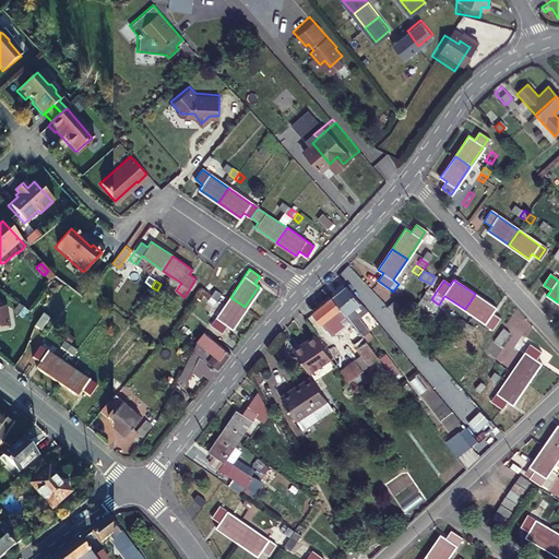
[(215,286),(221,289),(225,284),(219,281),(215,286)]
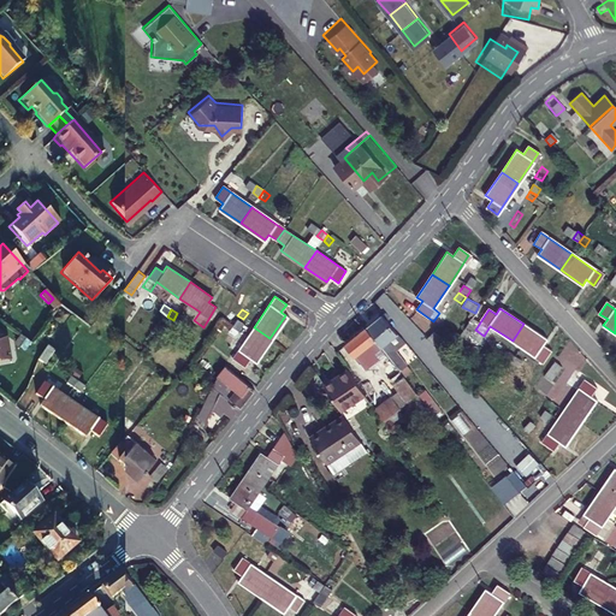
[(381,314),(365,327),(398,371),(406,365),(395,350),(406,342),(402,338),(381,314)]
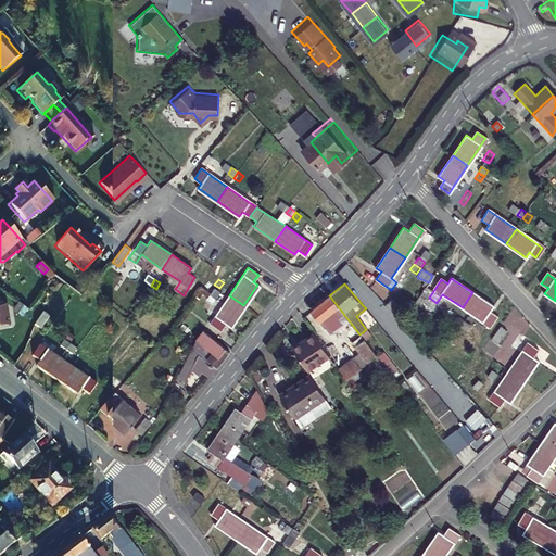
[(220,291),(214,287),(207,297),(214,301),(220,291)]
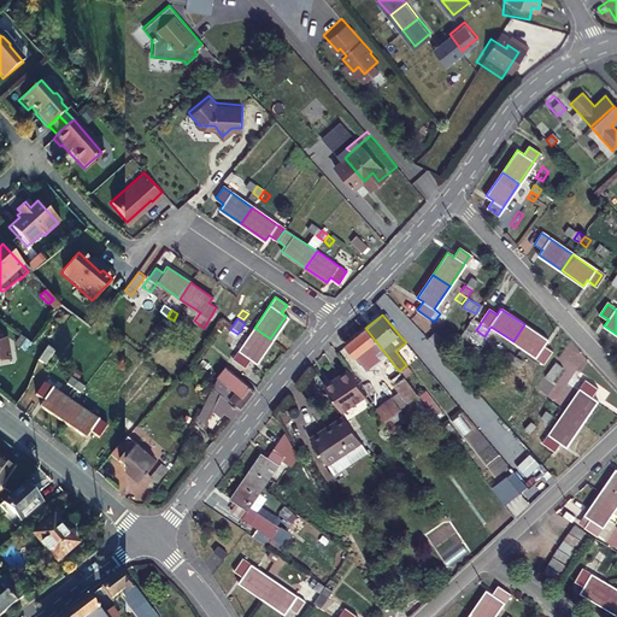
[(524,324),(513,341),(544,360),(551,351),(542,345),(546,339),(524,324)]
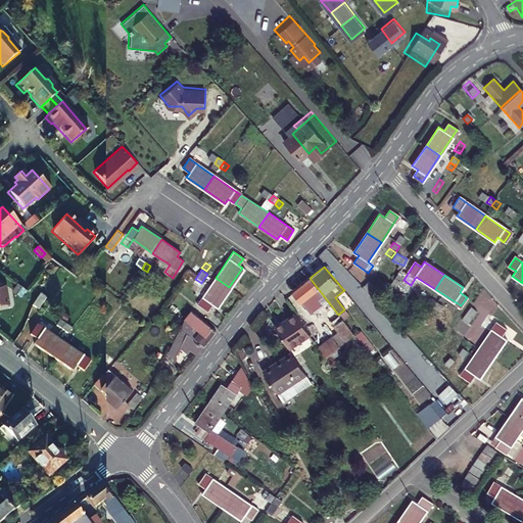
[(229,287),(216,278),(198,303),(207,310),(212,303),(217,305),(229,287)]
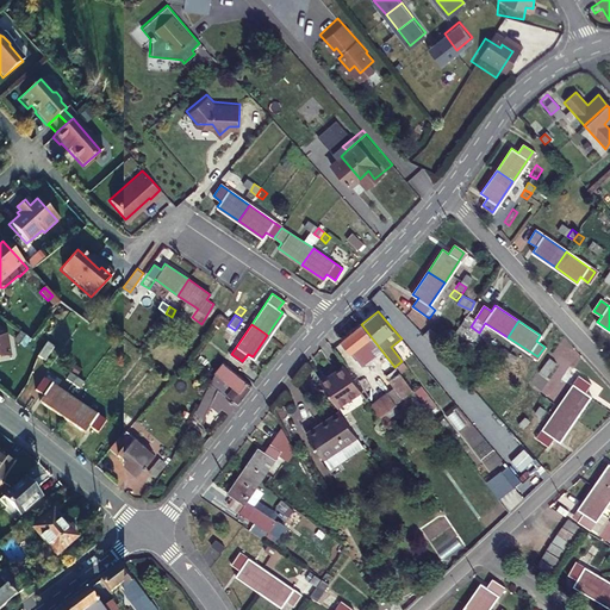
[(394,367),(361,324),(341,341),(350,352),(359,344),(402,397),(412,388),(394,367)]
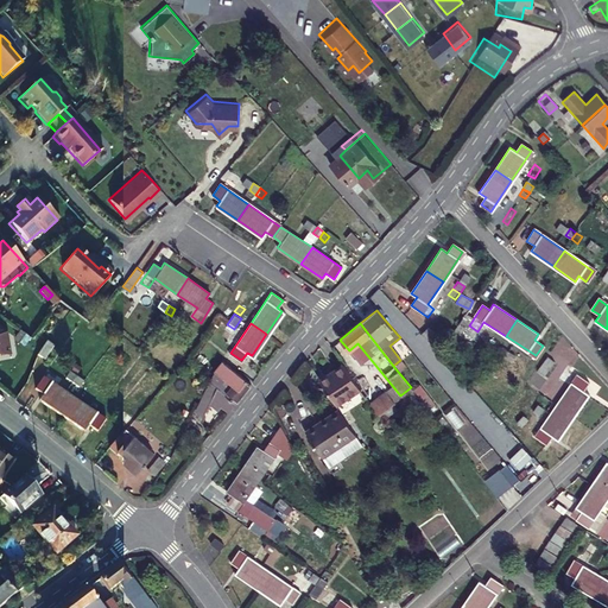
[(493,358),(500,347),(495,343),(488,354),(493,358)]
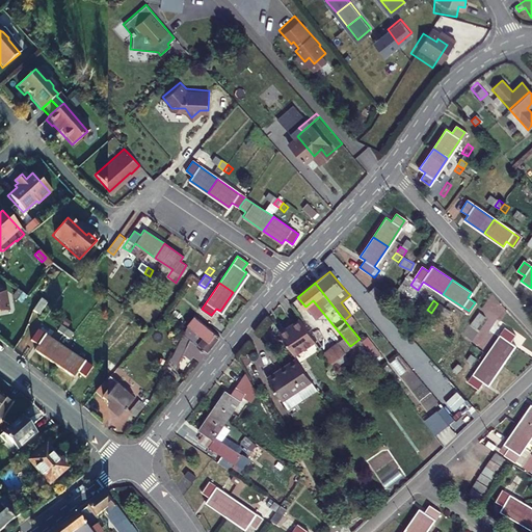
[(445,308),(437,303),(431,313),(439,317),(445,308)]
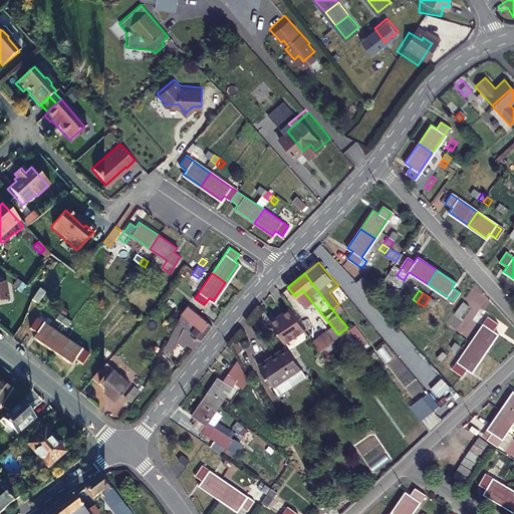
[(470,342),(484,351),(497,333),(491,329),(495,323),(462,300),(445,325),(449,327),(462,309),(483,324),(470,342)]
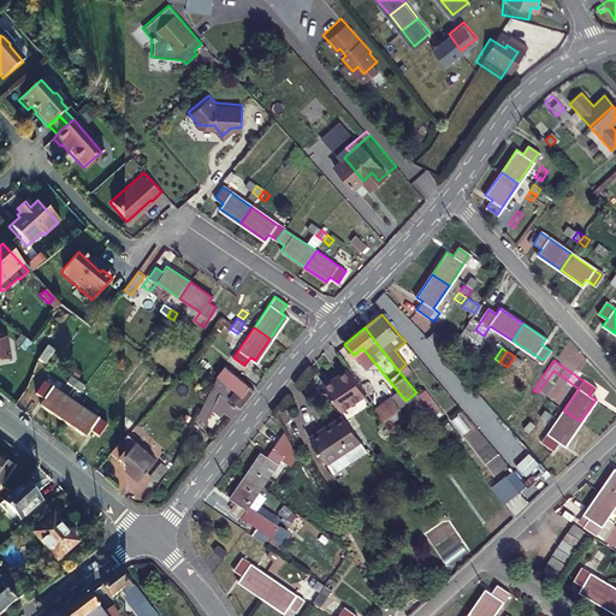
[(200,408),(209,413),(213,407),(219,412),(223,407),(234,414),(253,389),(225,367),(215,379),(200,408)]
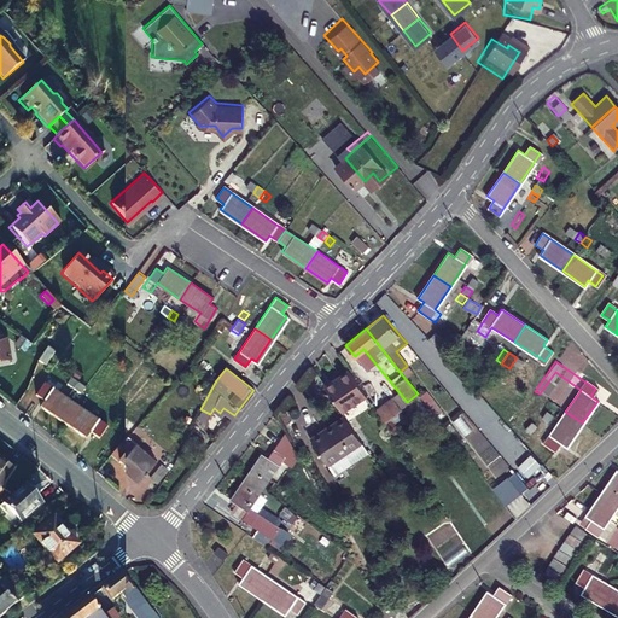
[(362,392),(349,372),(325,388),(342,413),(366,397),(362,392)]
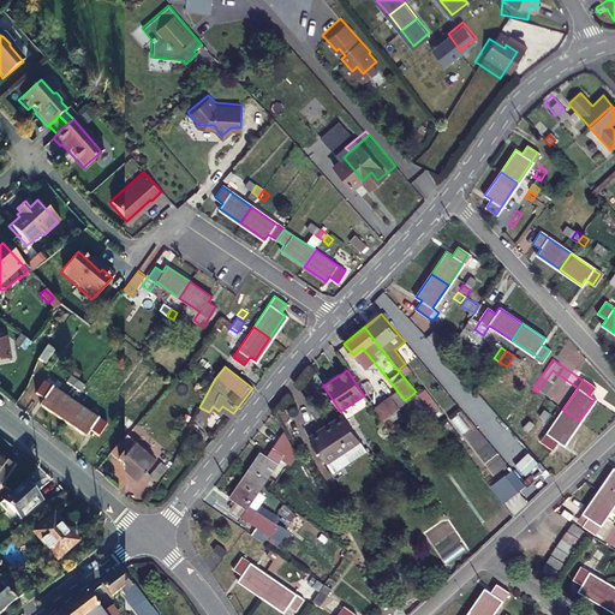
[(63,421),(75,404),(45,383),(37,394),(45,400),(41,406),(63,421)]
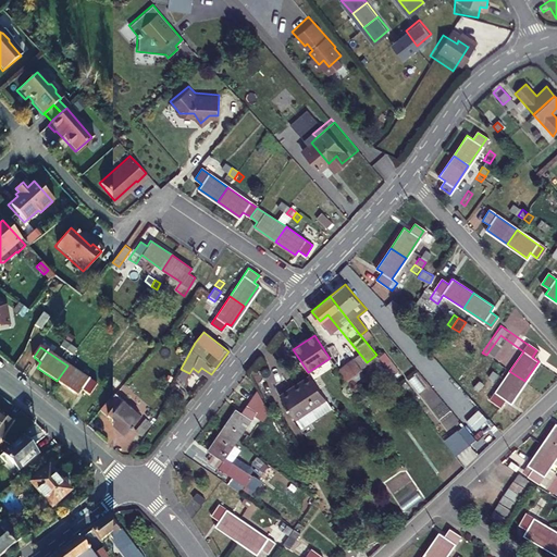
[(69,353),(73,356),(77,350),(72,347),(69,353)]
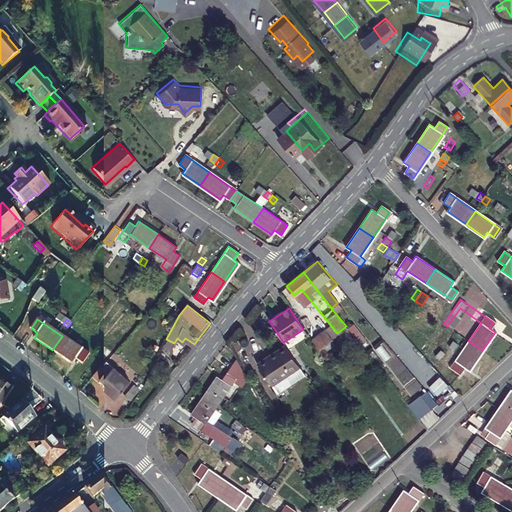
[(77,327),(71,322),(67,327),(74,331),(77,327)]
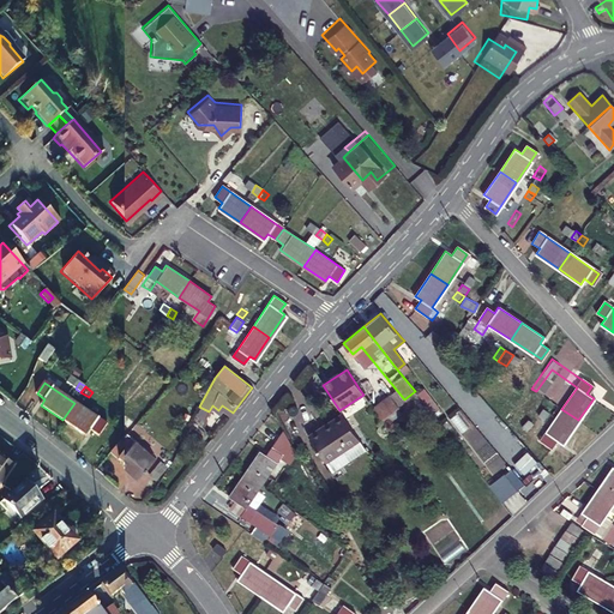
[(363,395),(380,419),(397,407),(389,393),(375,402),(365,386),(360,390),(363,395)]
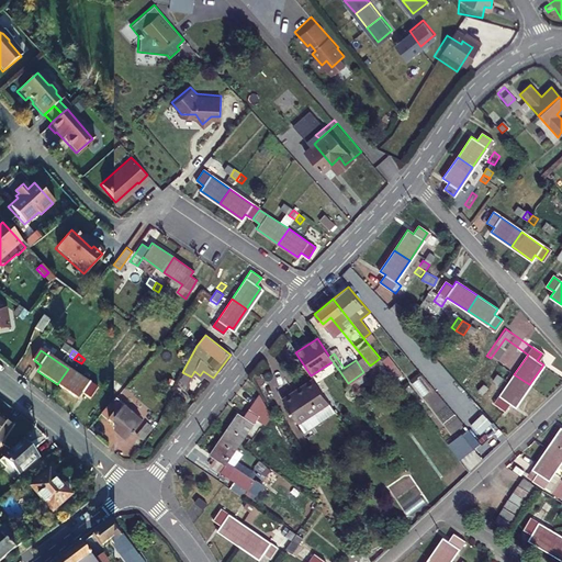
[(390,355),(384,358),(393,374),(398,371),(390,355)]
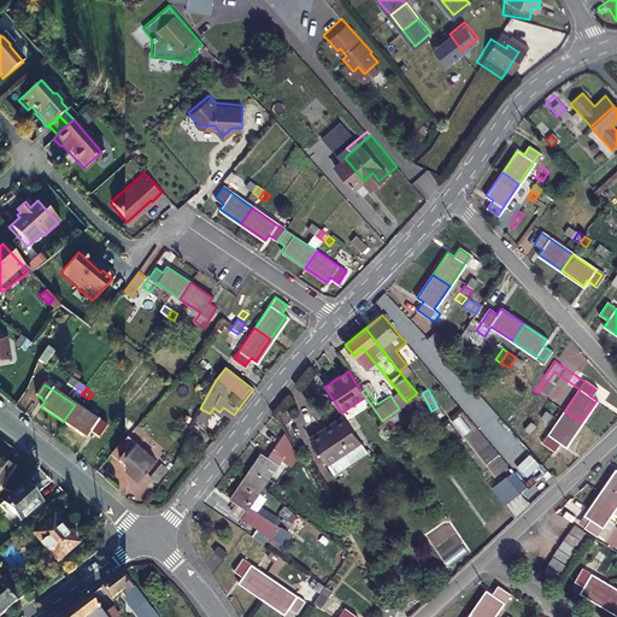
[(551,411),(554,405),(548,400),(544,406),(551,411)]
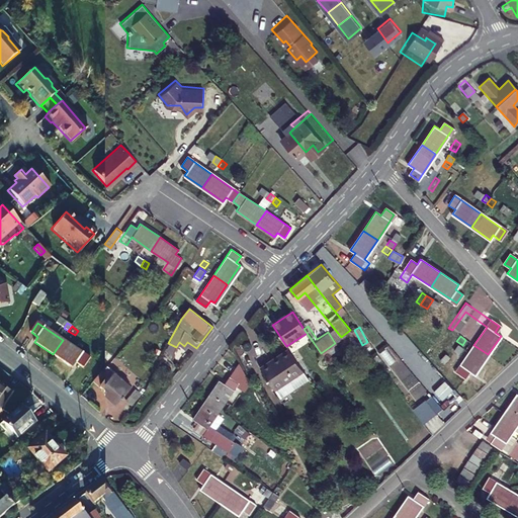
[(63,340),(53,354),(72,367),(76,362),(82,366),(88,358),(63,340)]
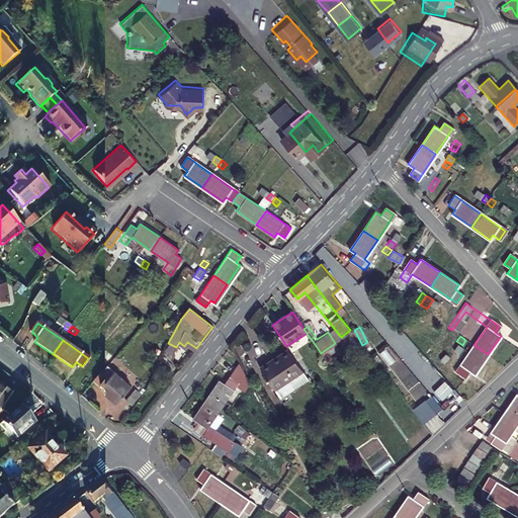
[(187,342),(184,346),(193,352),(196,348),(187,342)]
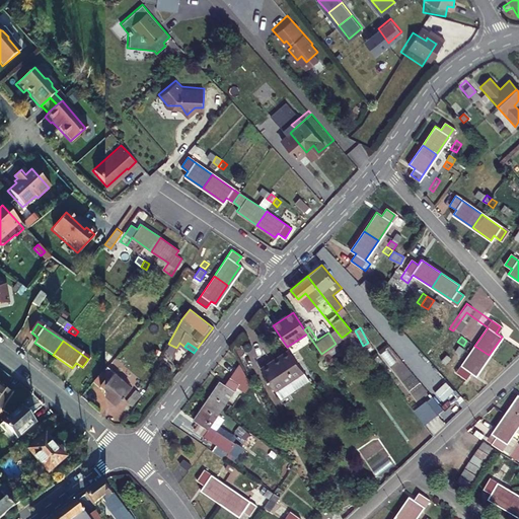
[(173,354),(176,348),(168,344),(165,350),(173,354)]
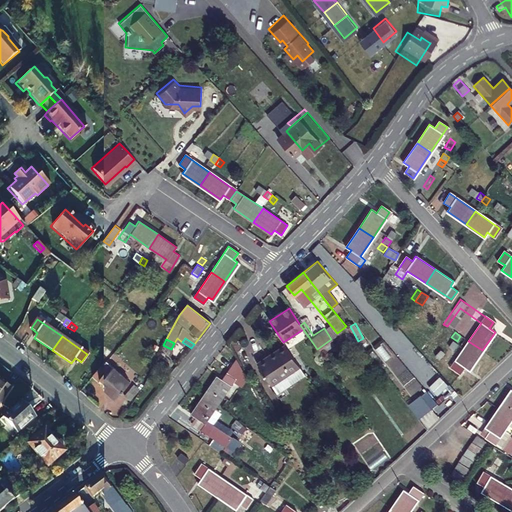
[(437,358),(450,367),(463,348),(450,339),(437,358)]
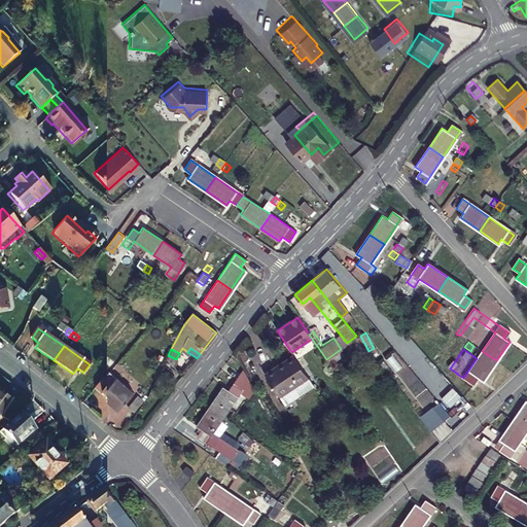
[(496,360),(482,351),(463,378),(471,384),(478,378),(483,381),(496,360)]
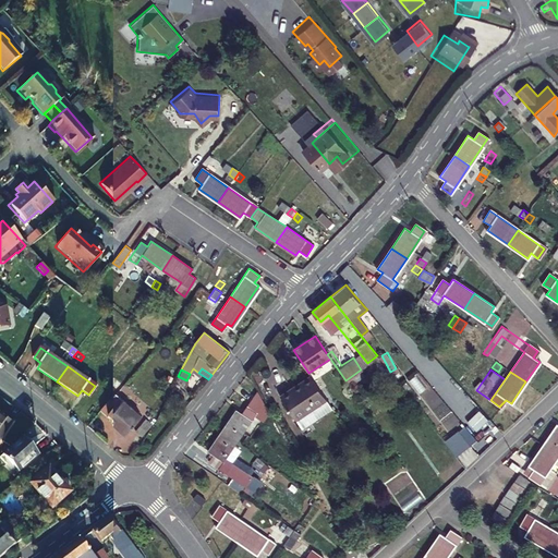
[(331,408),(310,375),(279,396),(301,427),(331,408)]
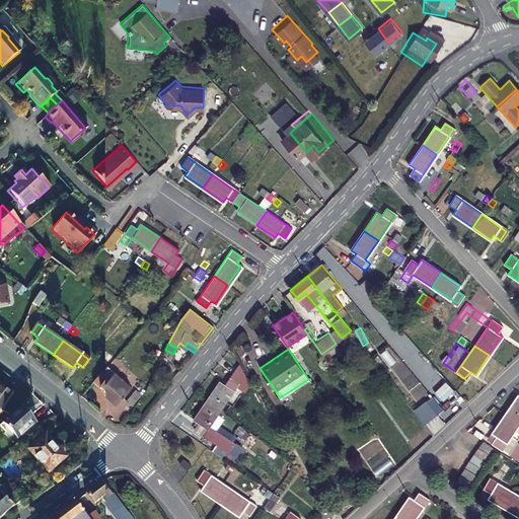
[(219,398),(225,402),(237,384),(245,390),(249,384),(238,363),(224,384),(219,381),(206,400),(214,405),(219,398)]
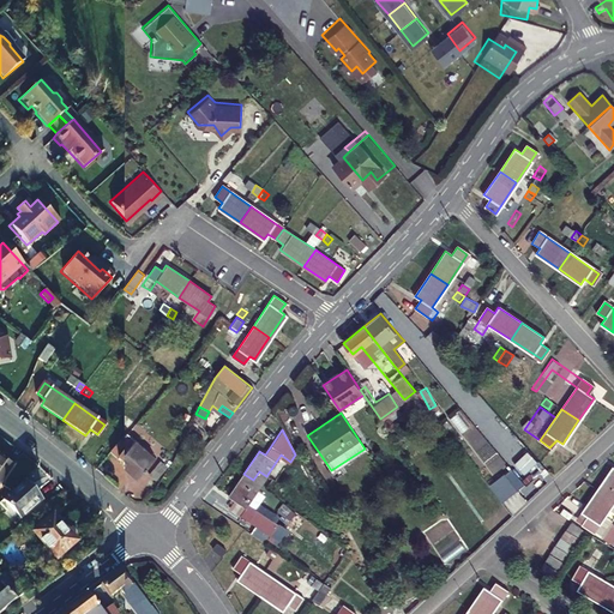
[(462,440),(494,475),(506,464),(473,429),(462,440)]
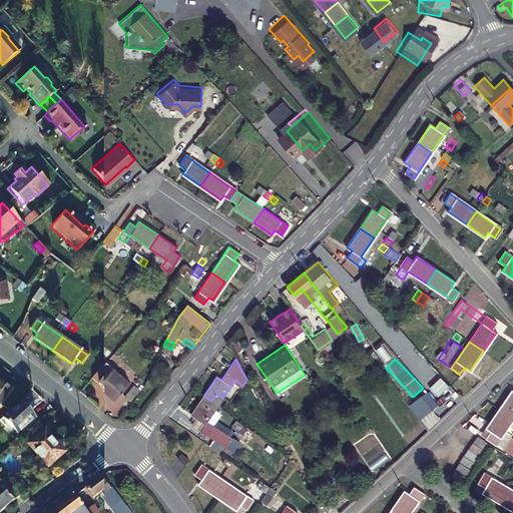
[(129,381),(105,362),(91,379),(115,399),(129,381)]
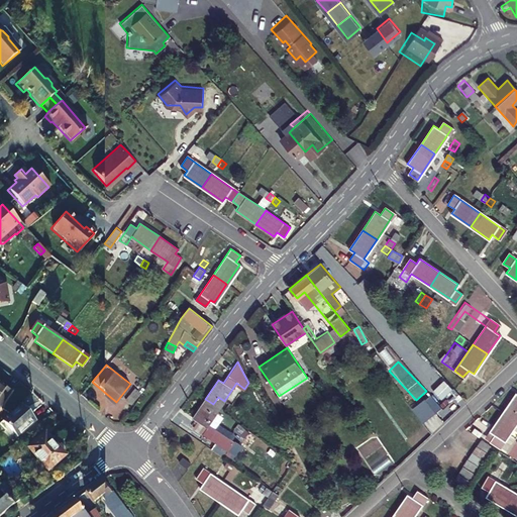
[(0,384),(0,407),(1,408),(11,392),(0,384)]
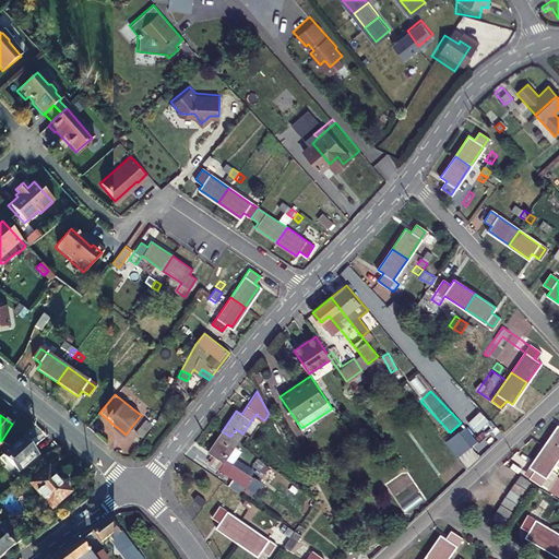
[(151,424),(145,419),(134,431),(141,437),(151,424)]
